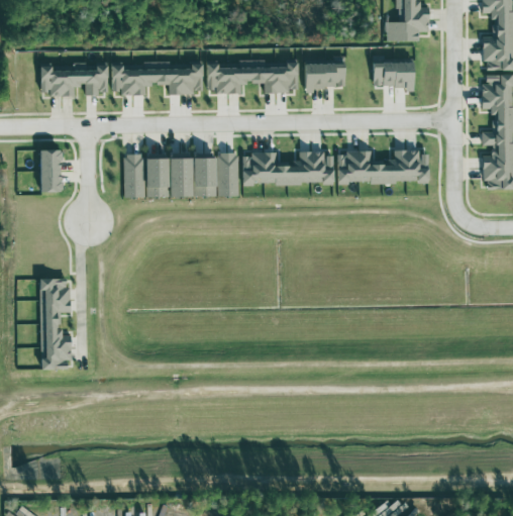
[(387,41),(419,41),(419,31),(429,31),(429,7),(419,7),(419,0),(397,0),(398,21),(387,21),(387,41)]
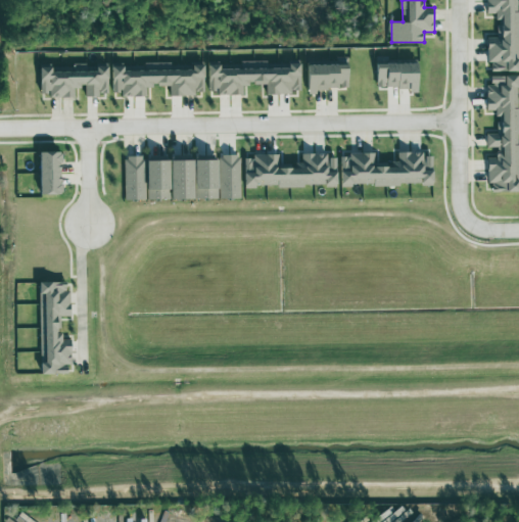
[(487,0),(488,13),(500,13),(500,37),(489,37),(488,63),(493,63),(492,72),(518,72),(518,0),(487,0)]
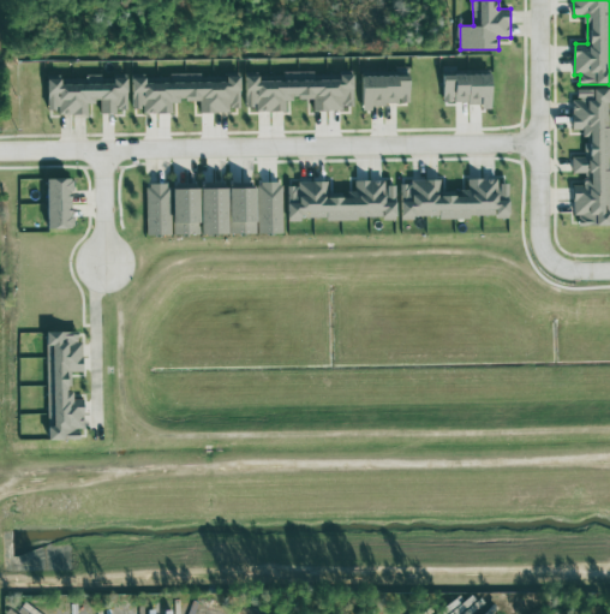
[(398,76),(362,77),(363,107),(412,105),(411,66),(398,67),(398,76)]
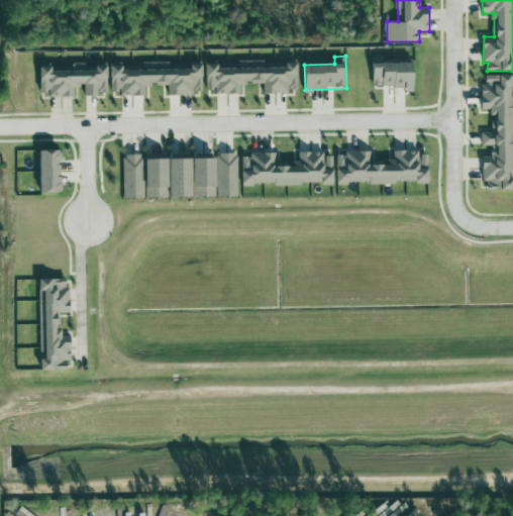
[(374,88),(414,87),(413,59),(386,59),(386,56),(374,56),(374,88)]
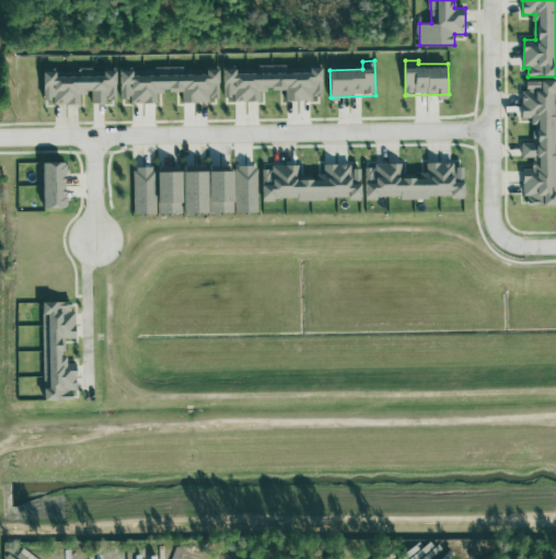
[(323,100),(323,68),(309,68),(309,73),(288,74),(288,65),(261,65),(261,73),(238,74),(238,69),(224,69),(224,101),(262,101),(262,90),(287,90),(287,100),(323,100)]
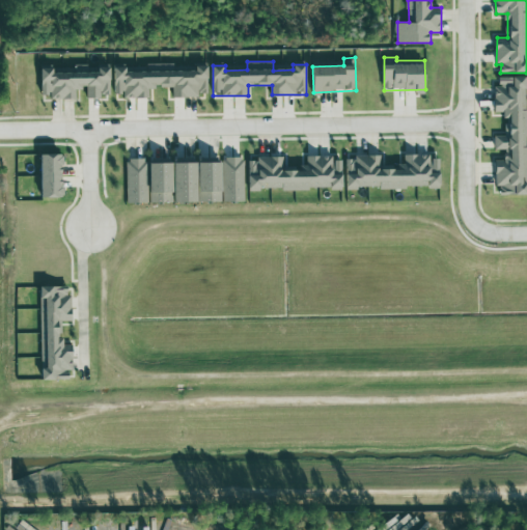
[(115,67),(115,93),(126,93),(126,98),(150,98),(150,87),(174,87),(174,96),(209,95),(207,66),(196,66),(197,71),(175,72),(175,62),(149,63),(149,72),(127,72),(127,67),(115,67)]
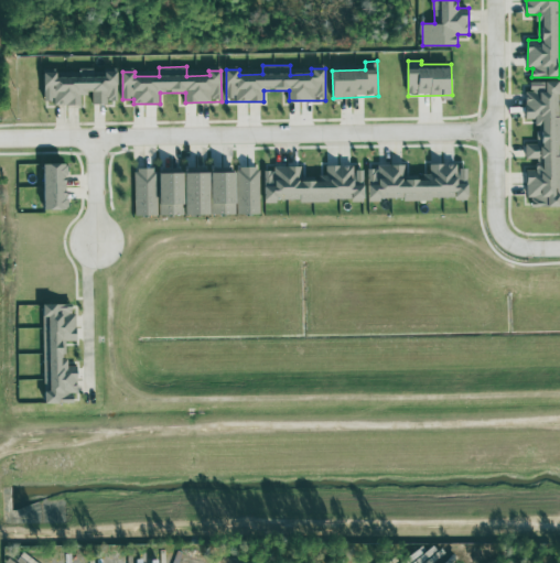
[(118,103),(118,72),(105,72),(105,76),(96,76),(96,72),(57,72),(44,73),(44,100),(55,100),(55,105),(83,105),(83,94),(94,94),(94,103),(118,103)]
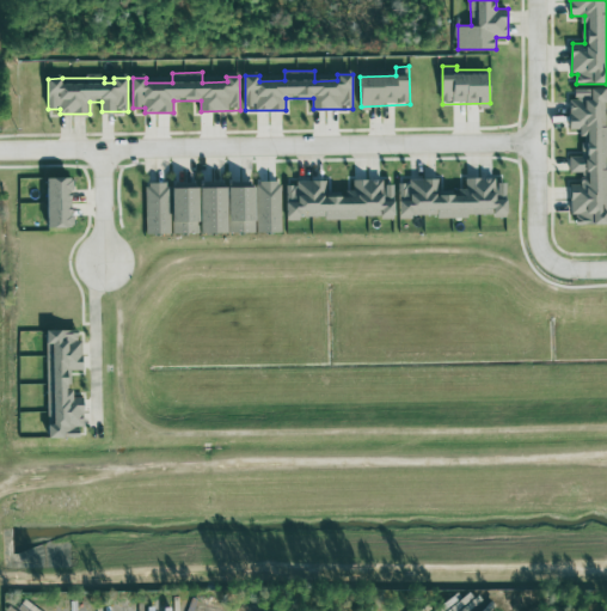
[(606,89),(576,90),(576,98),(570,99),(571,128),(584,128),(584,156),(571,157),(571,172),(582,171),(583,184),(574,185),(575,226),(606,225),(606,89)]
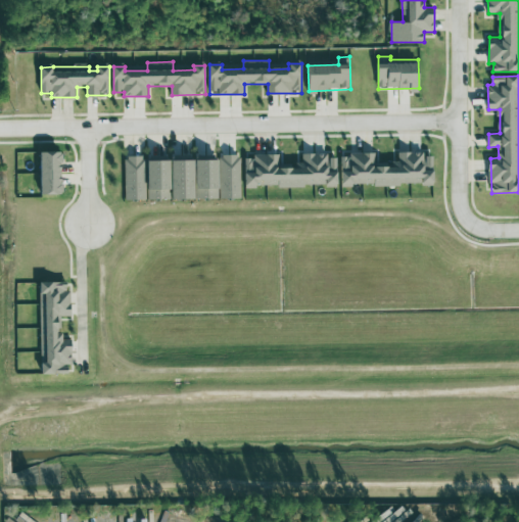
[(40,152),(40,195),(62,195),(61,161),(64,161),(64,152),(40,152)]
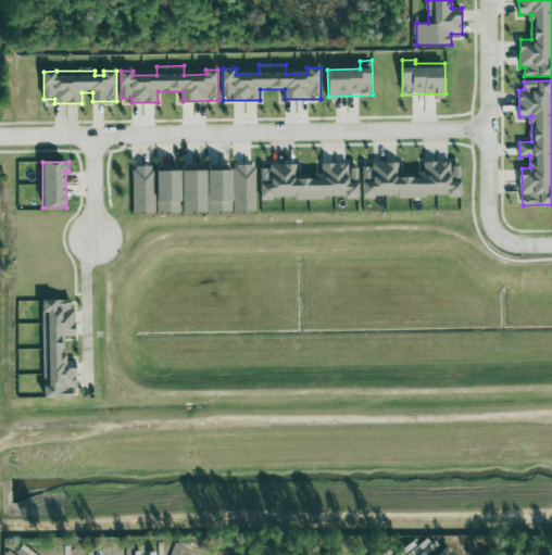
[(364,197),(462,196),(462,166),(452,166),(452,162),(425,162),(425,173),(400,173),(400,163),(363,164),(364,197)]
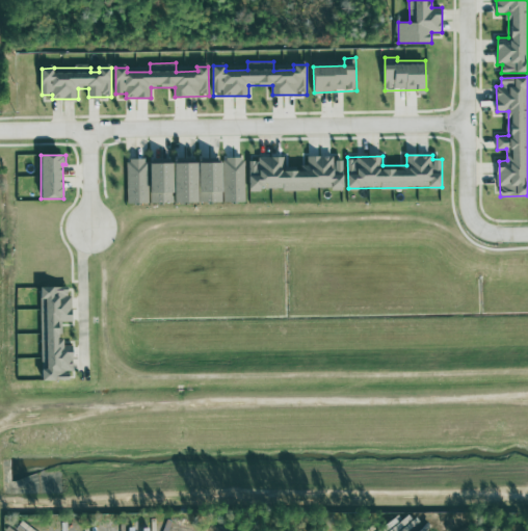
[(344,188),(343,160),(336,161),(335,156),(309,157),(309,165),(301,165),(301,171),(286,171),(286,157),(258,158),(259,161),(249,161),(251,191),(344,188)]
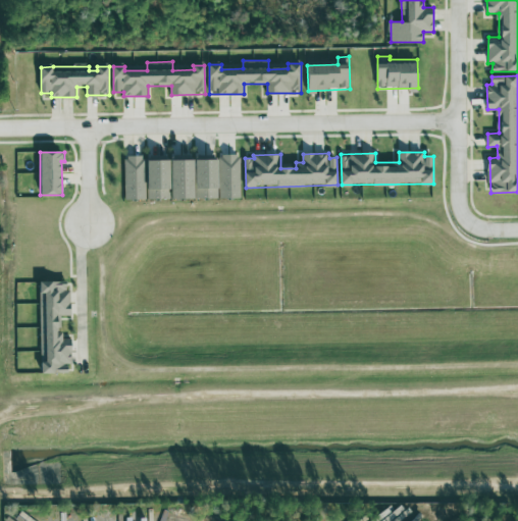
[(242,199),(241,154),(219,155),(220,199),(242,199)]
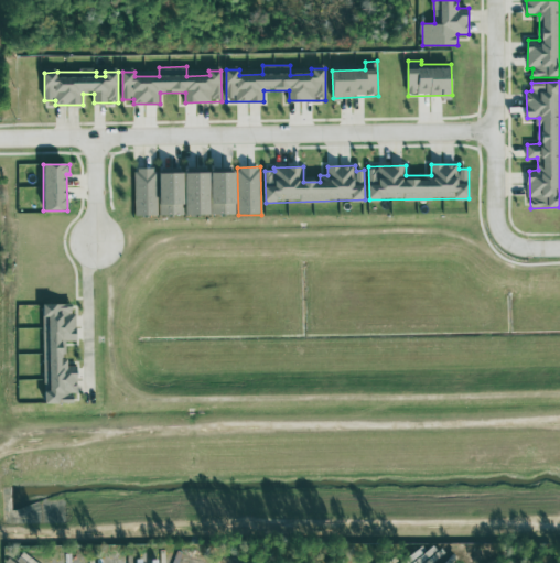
[(136,216),(158,216),(158,169),(136,169),(136,216)]
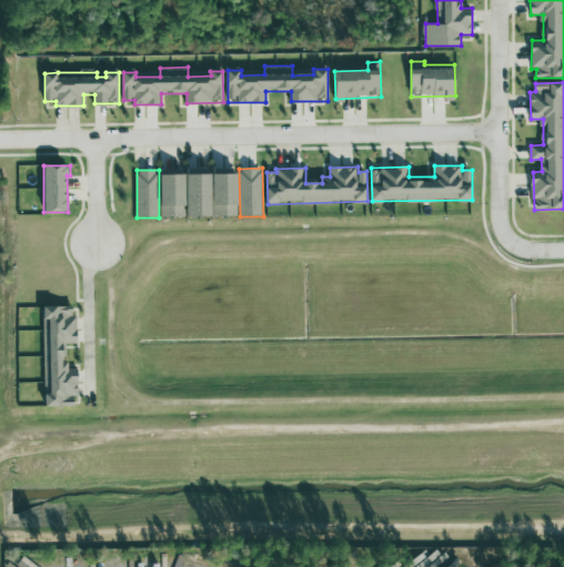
[(211,174),(185,175),(160,175),(161,218),(212,216),(211,174)]
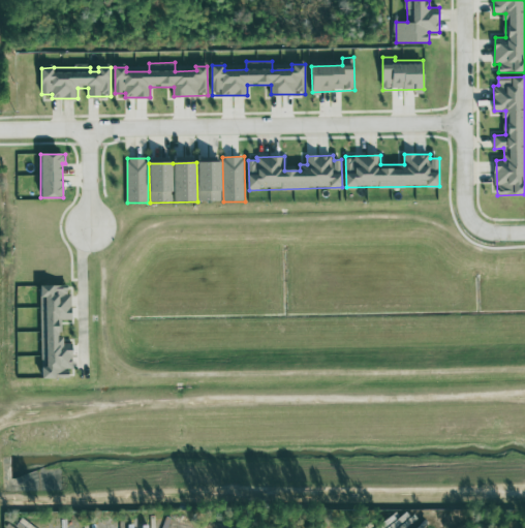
[(221,162),(197,162),(198,202),(221,202),(221,162)]
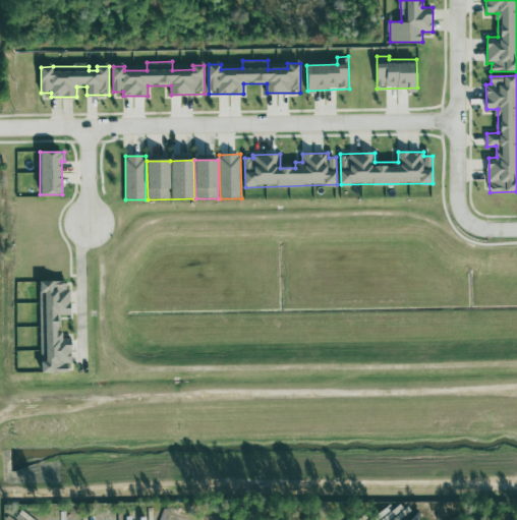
[(40,281),(43,362),(41,362),(42,373),(68,372),(68,363),(72,363),(71,338),(62,338),(62,314),(71,314),(70,280),(40,281)]
